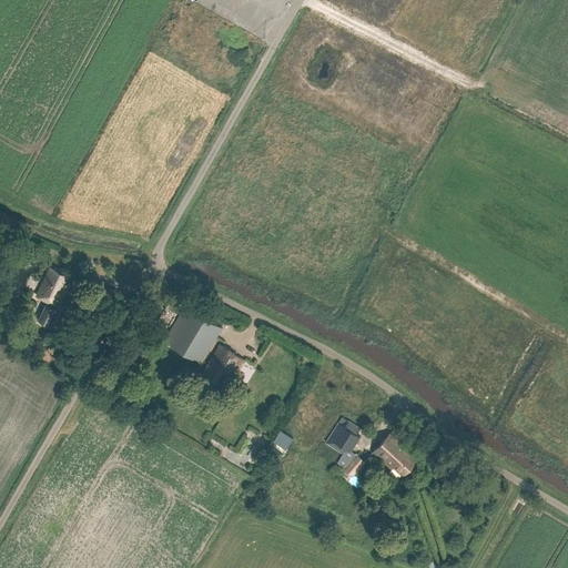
[(51,267),(38,296),(51,302),(49,306),(47,305),(40,321),(51,326),(59,311),(53,307),(56,304),(63,287),(61,286),(67,275),(51,267)]
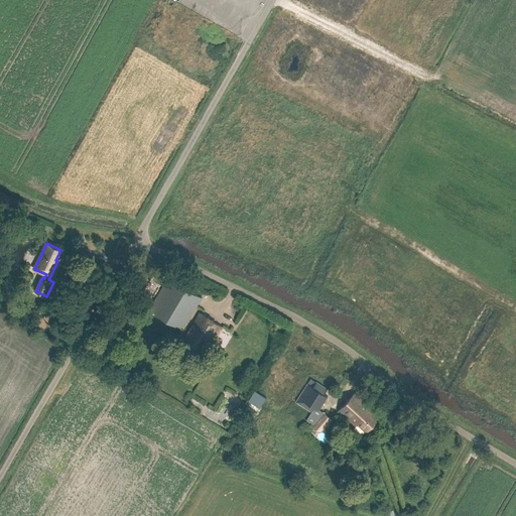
[(182,330),(202,297),(168,278),(149,309),(182,330)]
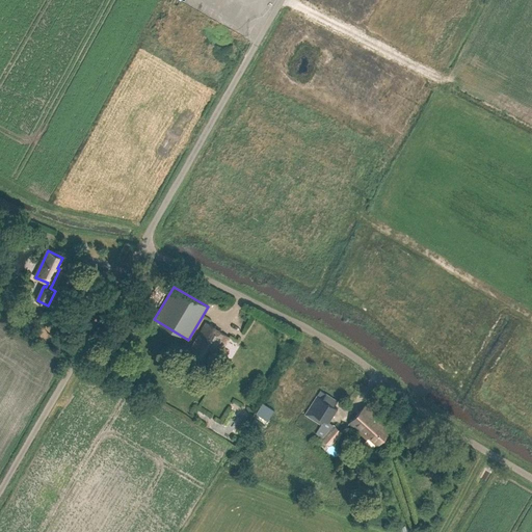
[(218,355),(220,351),(230,337),(206,322),(197,338),(187,354),(209,367),(216,354),(218,355)]
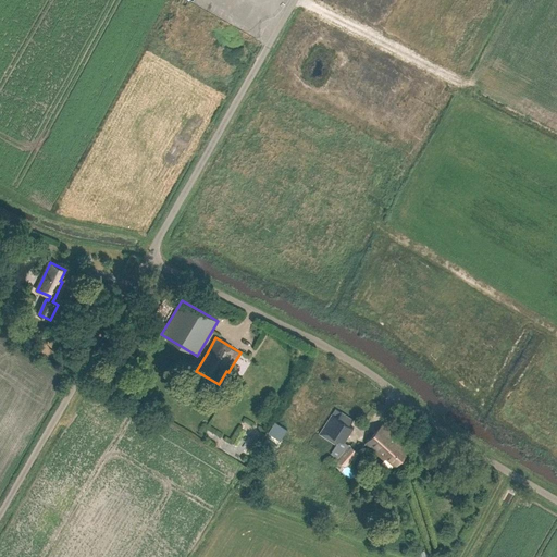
[(353,420),(341,412),(337,418),(332,415),(320,433),(336,445),(339,440),(344,443),(354,428),(349,425),(353,420)]
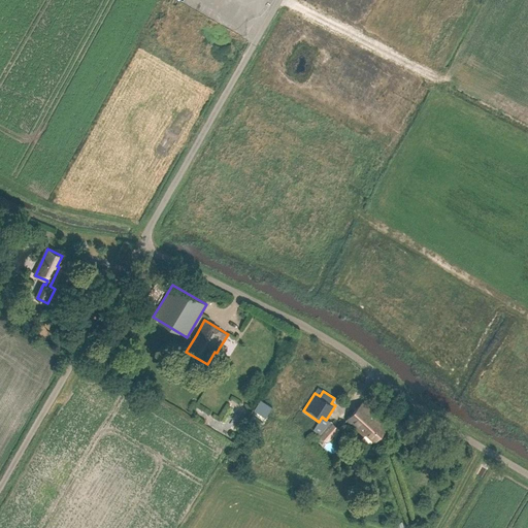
[(374,441),(389,426),(363,402),(347,420),(364,435),(362,438),(369,446),(374,440),(374,441)]
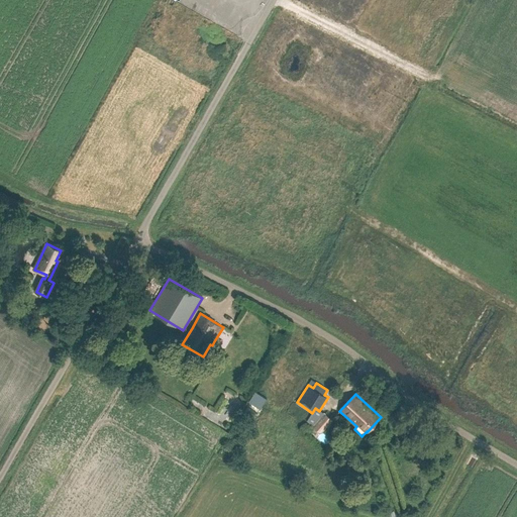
[(243,412),(253,418),(260,408),(249,402),(243,412)]
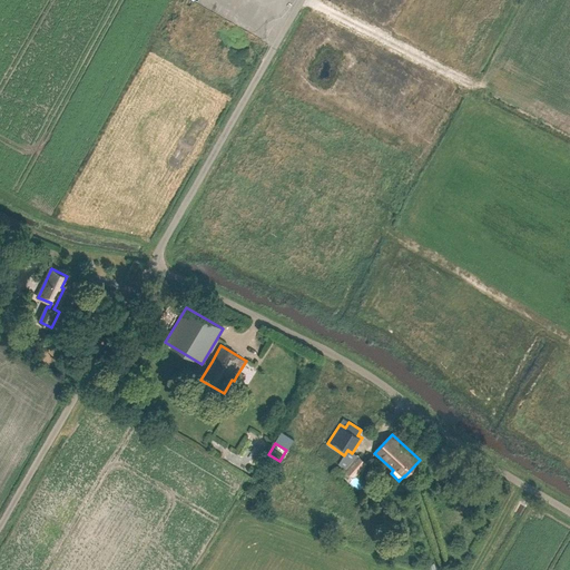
[(354,478),(366,463),(359,455),(345,470),(354,478)]
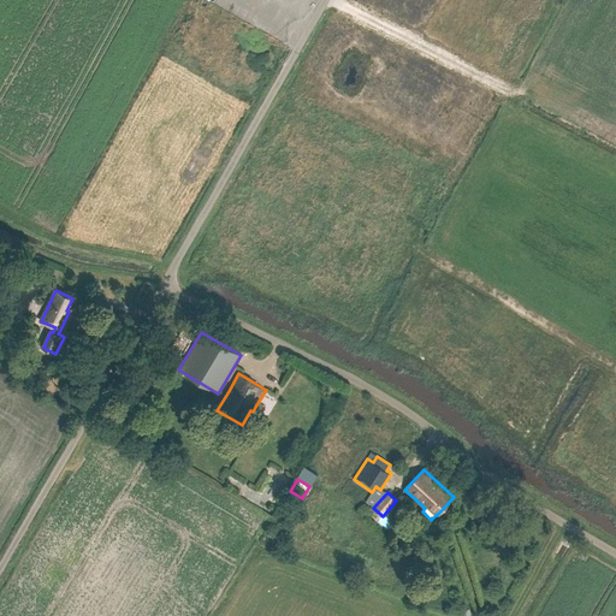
All buildings are outlined.
